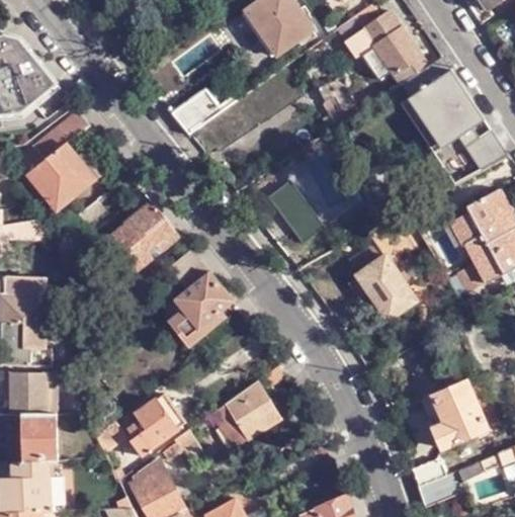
[(312,30),(290,0),(260,0),(243,12),(274,58),(312,30)]
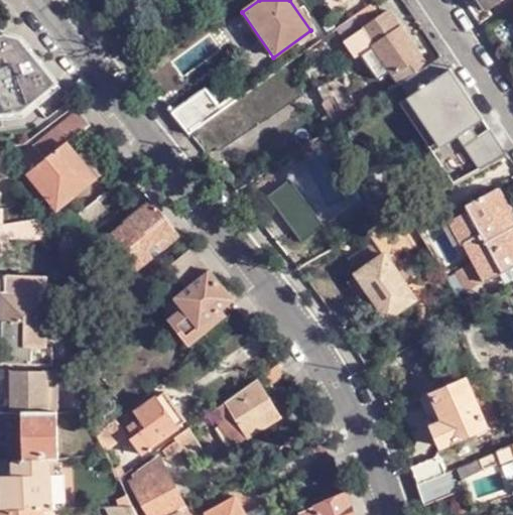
[(478,0),(484,10),(499,0),(478,0)]
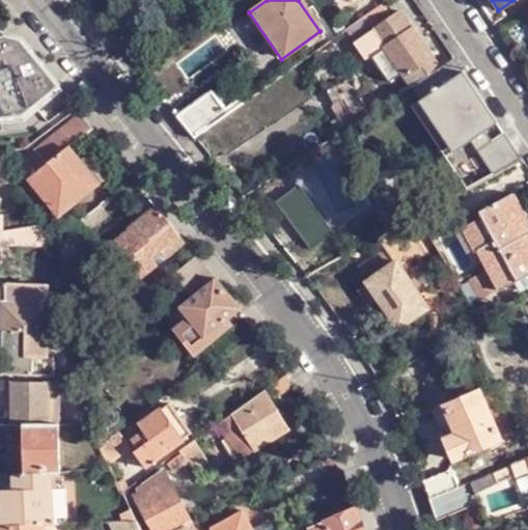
[(412,85),(437,70),(431,59),(398,12),(390,19),(381,4),(362,18),(370,29),(352,43),(356,48),(362,45),(387,82),(399,74),(409,88),(412,85)]
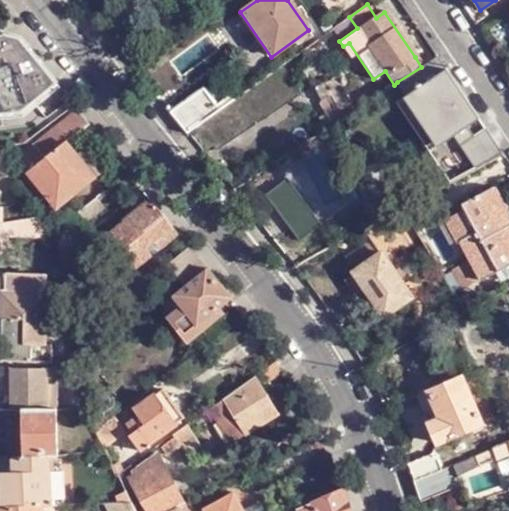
[(0,113),(16,111),(19,111),(32,100),(36,97),(55,82),(42,67),(19,37),(2,32),(0,32),(0,113)]
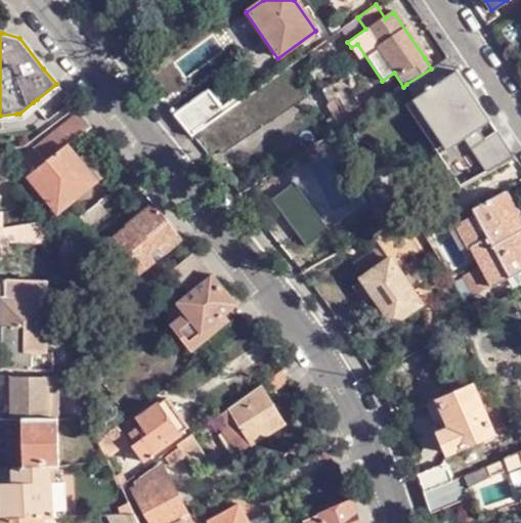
[(476,130),(489,122),(475,101),(445,58),(431,69),(406,84),(449,148),(463,139),(476,130)]
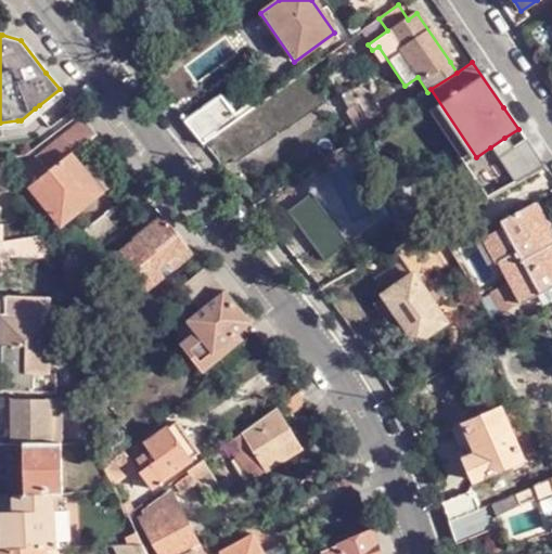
[(182,121),(201,144),(236,119),(218,95),(182,121)]
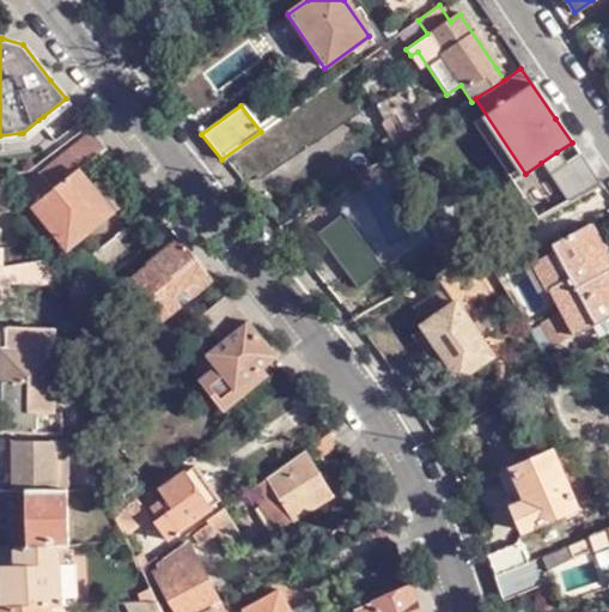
[(38,120),(43,127),(49,122),(43,116),(38,120)]
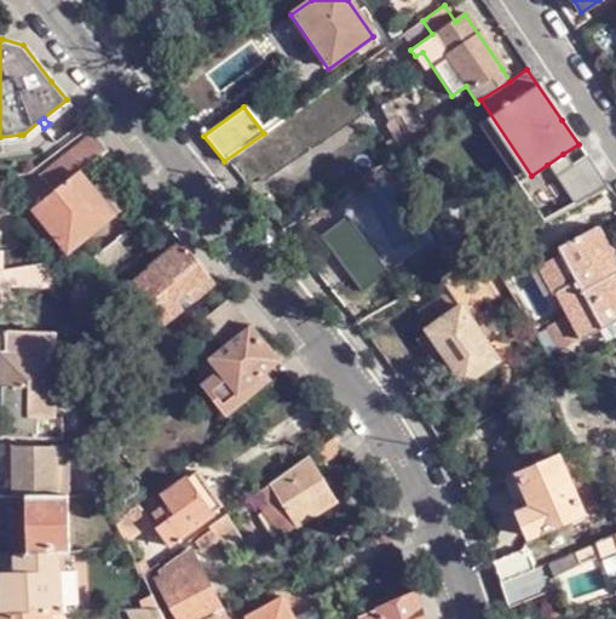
[(23,135),(19,135),(32,153),(51,138),(44,129),(39,121),(23,135)]
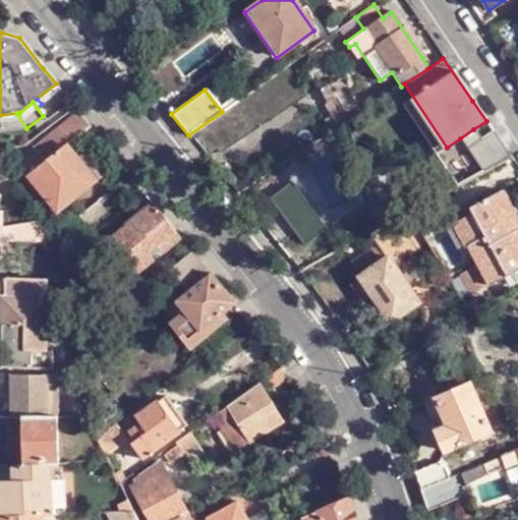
[(90,125),(77,110),(30,148),(33,152),(41,162),(64,143),(65,146),(90,125)]
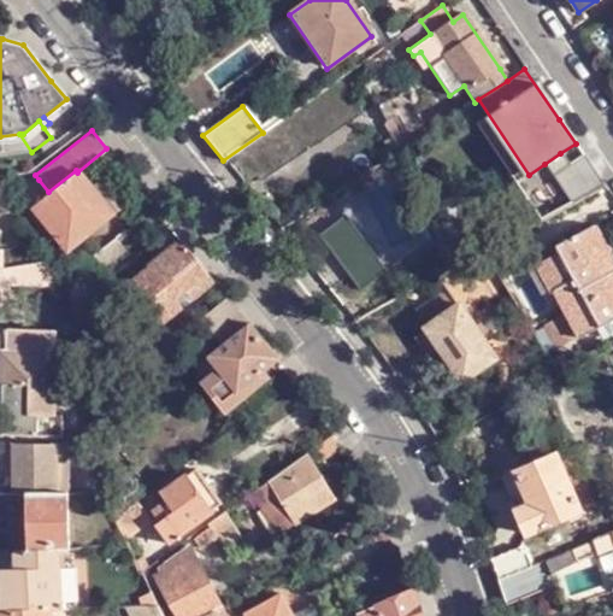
[(569,164),(560,153),(544,164),(550,176),(569,164)]
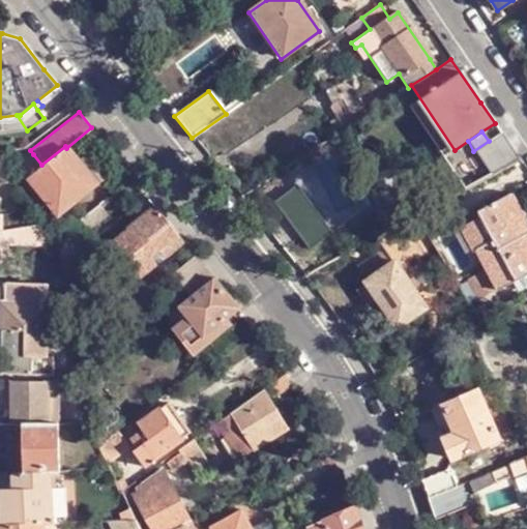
[(489,141),(473,151),(488,175),(519,158),(501,133),(489,141)]
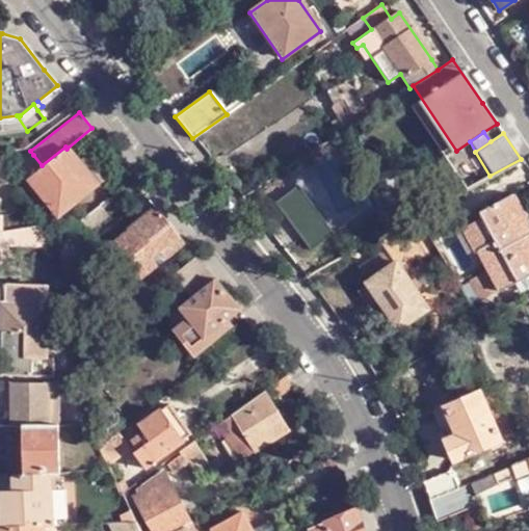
[(42,165),(29,176),(28,177),(49,203),(57,213),(88,187),(75,169),(80,165),(78,162),(67,149),(65,147),(42,165)]
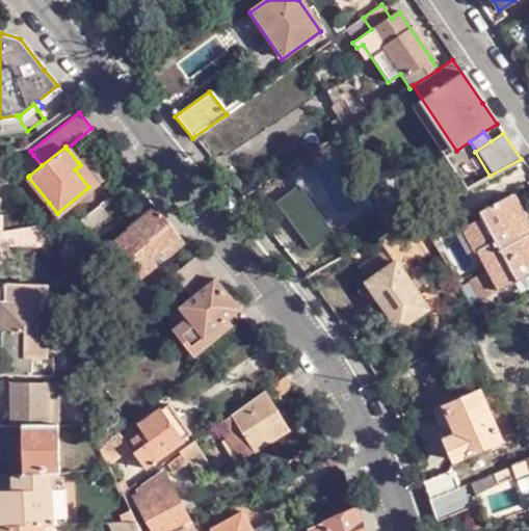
[(42,165),(33,155),(21,164),(29,176),(42,165)]
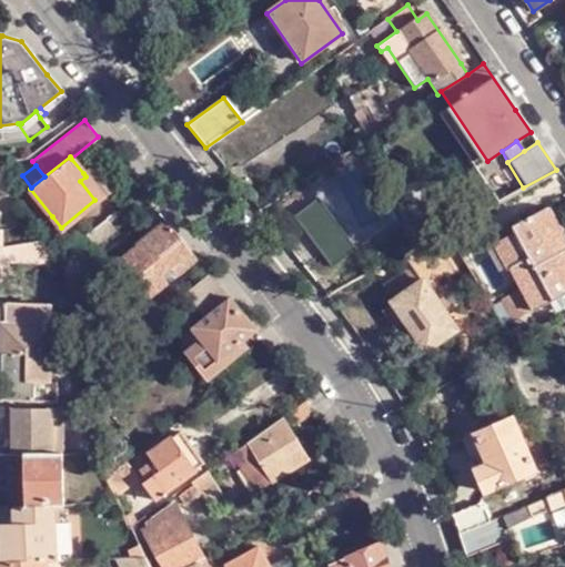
[(88,169),(83,173),(86,176),(80,181),(94,200),(106,191),(88,169)]
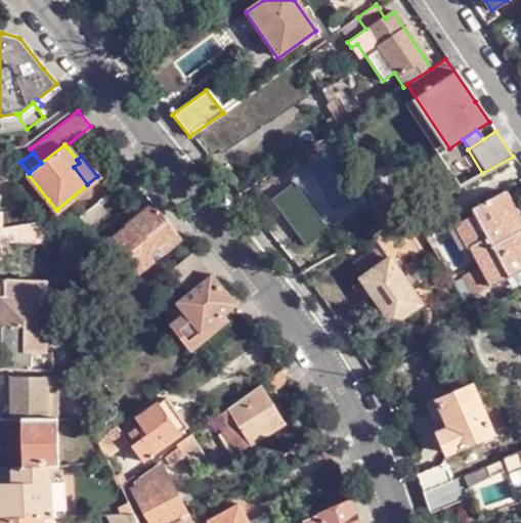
[(477,266),(488,288),(520,268),(520,233),(519,230),(520,228),(520,222),(505,191),(470,210),(472,215),(451,226),(464,248),(467,247),(477,266)]
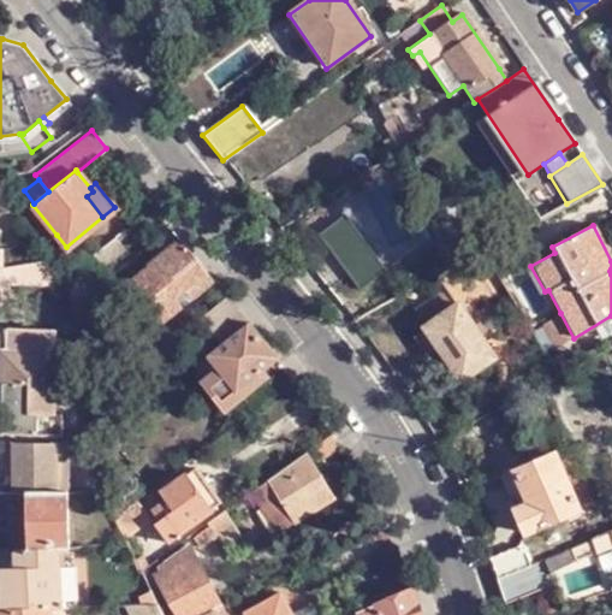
[(123,249),(114,236),(90,255),(100,267),(123,249)]
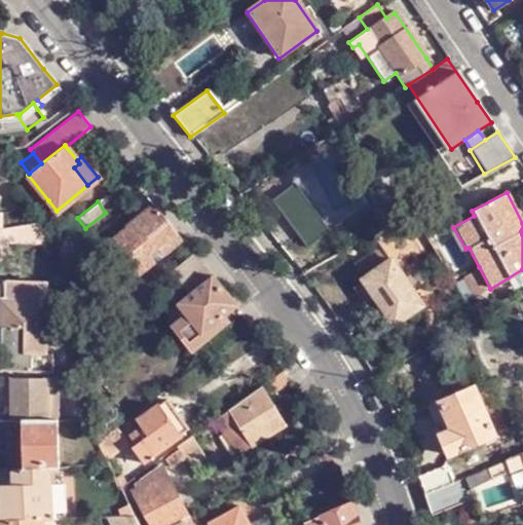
[(160,214),(152,203),(124,225),(125,226),(113,235),(141,271),(182,239),(160,214)]
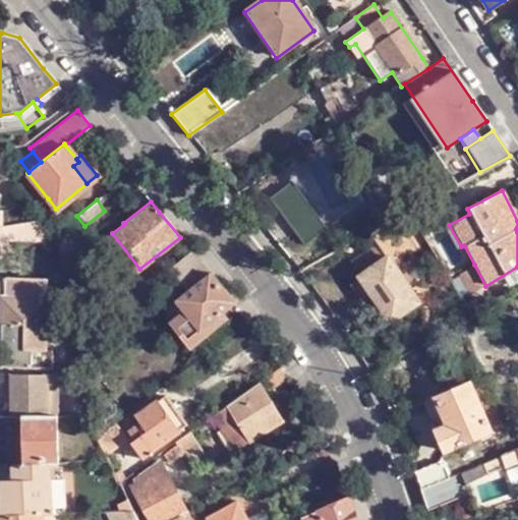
[(376,246),(349,265),(357,276),(384,258),(376,246)]
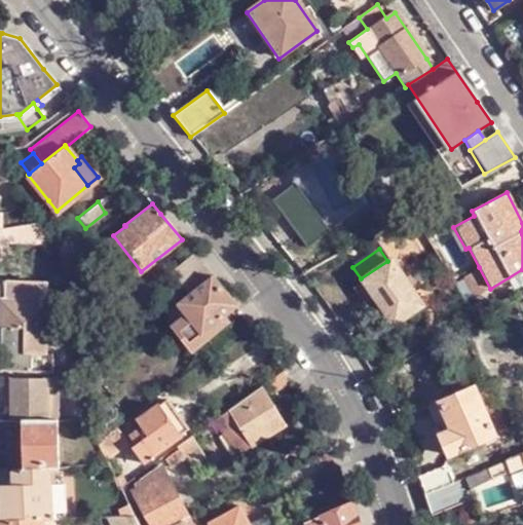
[(211,276),(192,254),(170,272),(187,294),(211,276)]
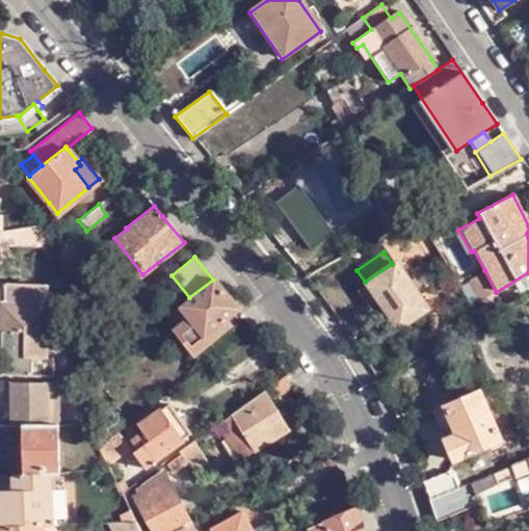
[(366,287),(375,299),(396,330),(426,311),(394,262),(392,264),(365,282),(364,283),(366,287)]
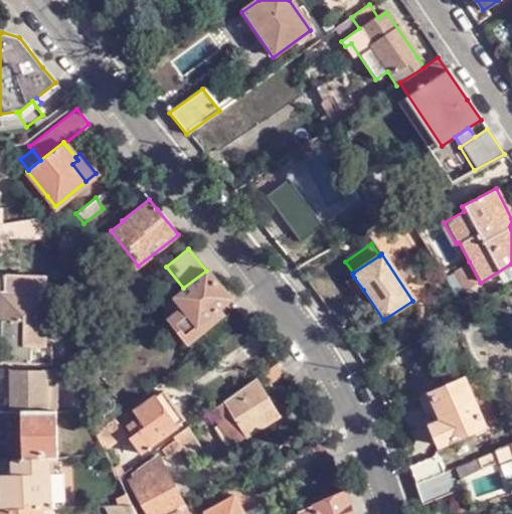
[(0,276),(1,276),(43,277),(44,262),(0,261),(0,276)]
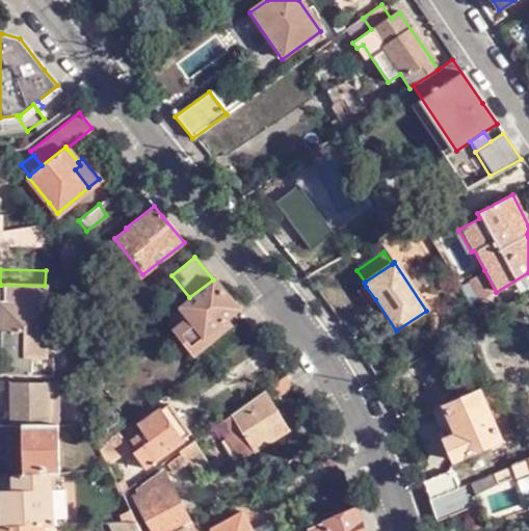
[(478,301),(496,292),(484,270),(467,280),(478,301)]
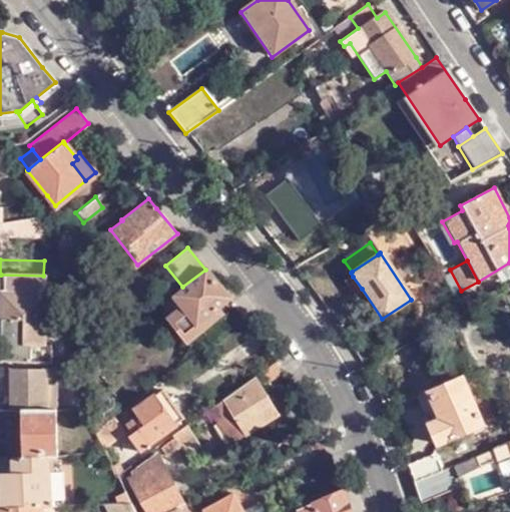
[(182,287),(172,296),(181,308),(195,325),(216,308),(228,298),(205,270),(182,287)]
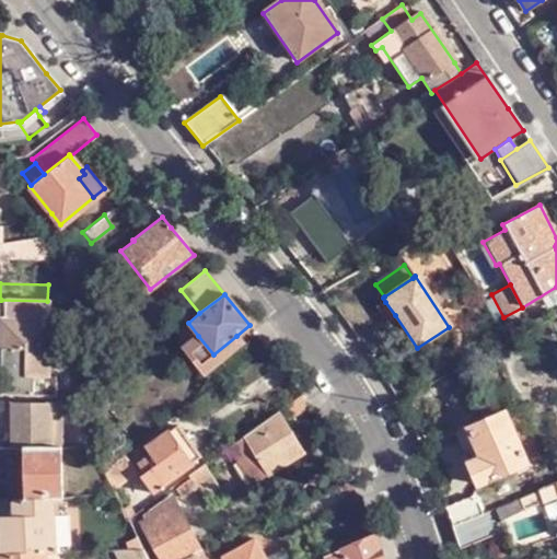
[(1,347),(45,347),(47,301),(1,300),(1,347)]
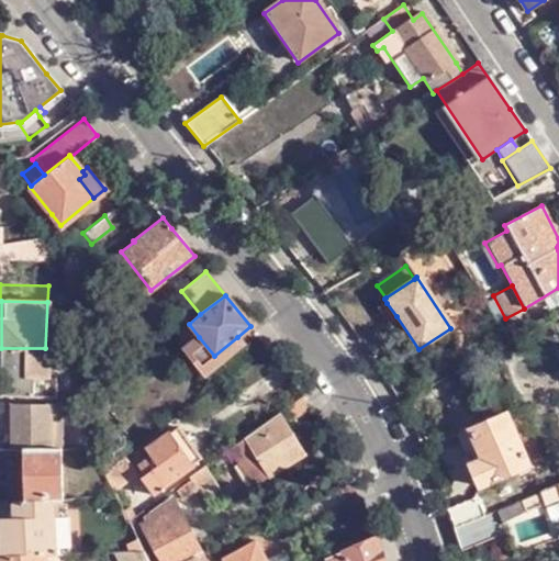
[(387,322),(397,316),(387,303),(378,310),(387,322)]
